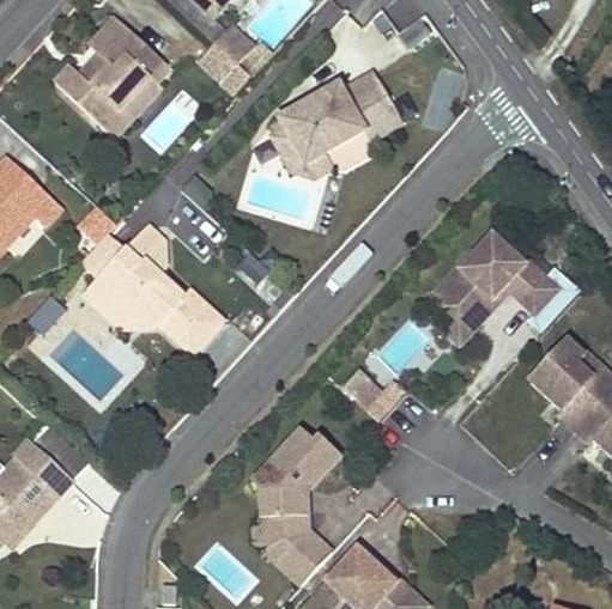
[(195,0),(211,13),(222,0),(195,0)]
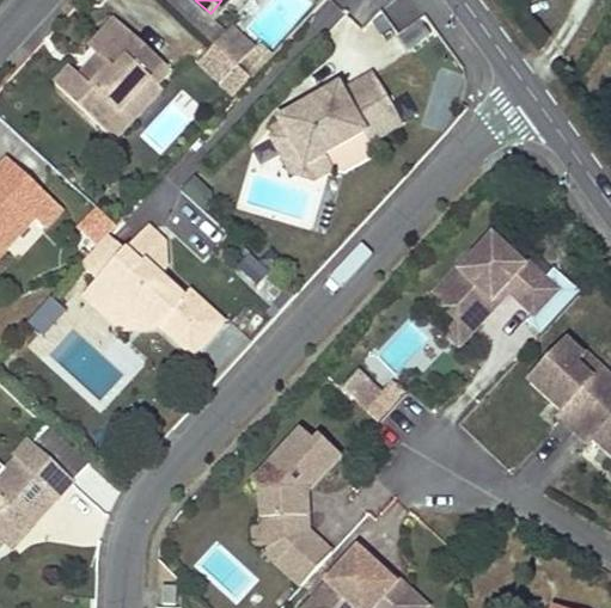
[(215,17),(230,0),(221,0),(211,13),(215,17)]
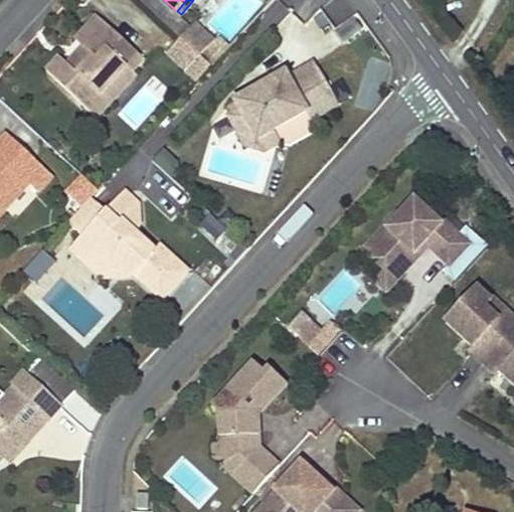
[(145,57),(99,13),(76,37),(84,45),(89,48),(79,58),(75,55),(68,62),(60,54),(47,68),(88,108),(127,65),(133,70),(134,69),(145,57)]
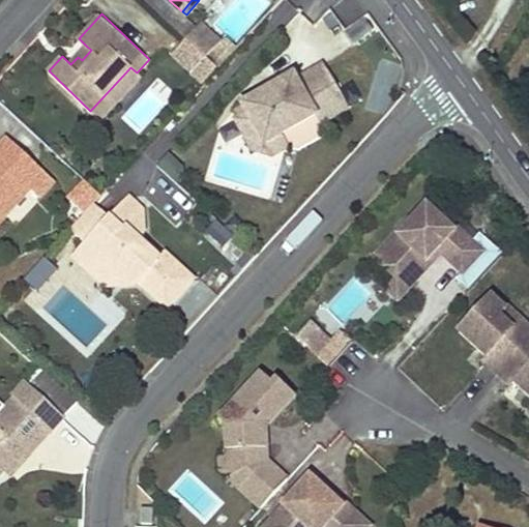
[(222,40),(201,23),(187,37),(208,56),(222,40)]
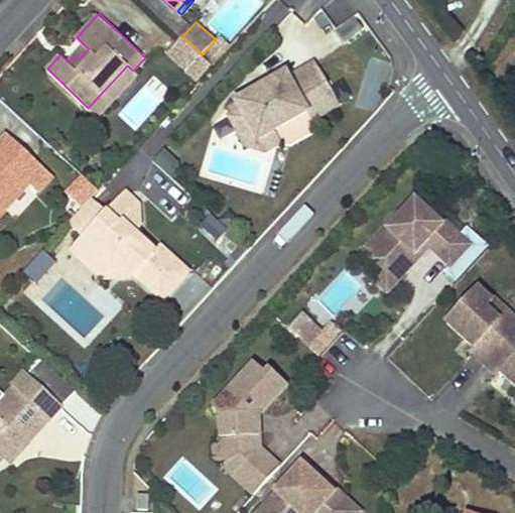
[(214,65),(232,44),(226,38),(221,44),(218,42),(205,56),(214,65)]
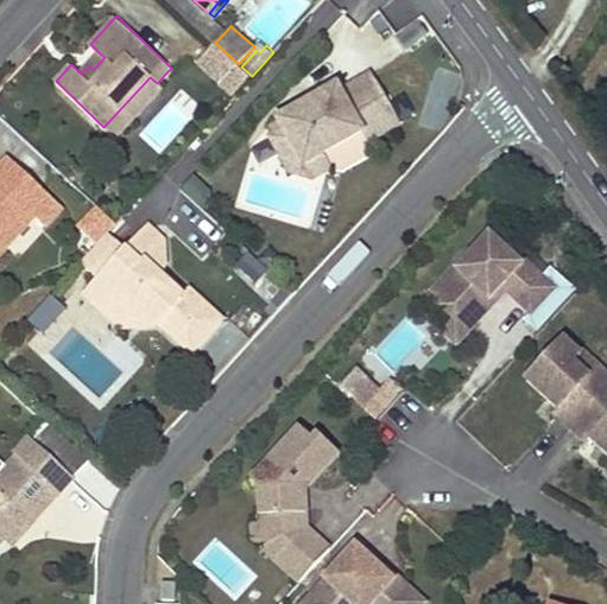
[(94,69),(105,57),(100,53),(89,65),(94,69)]
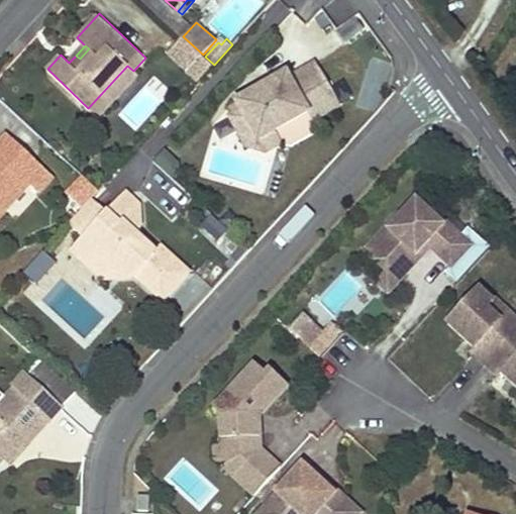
[(339,103),(316,61),(291,76),(288,71),(269,83),(272,87),(263,92),(261,88),(228,107),(237,124),(248,118),(260,138),(276,130),(282,141),(291,144),(313,132),(316,123),(313,118),(339,103)]
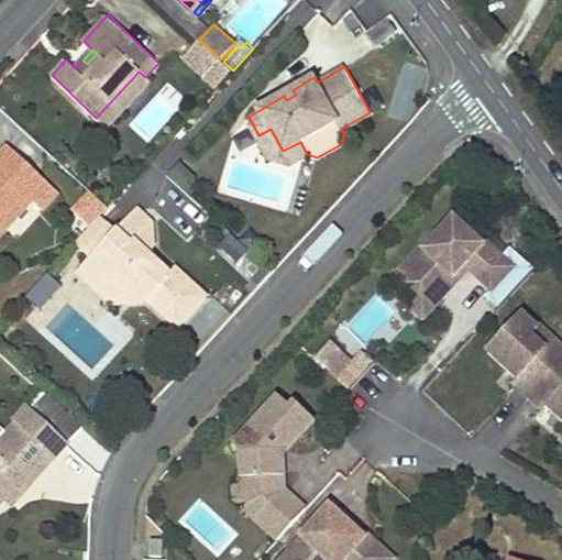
[(106,127),(150,80),(146,76),(145,77),(139,72),(96,118),(106,127)]
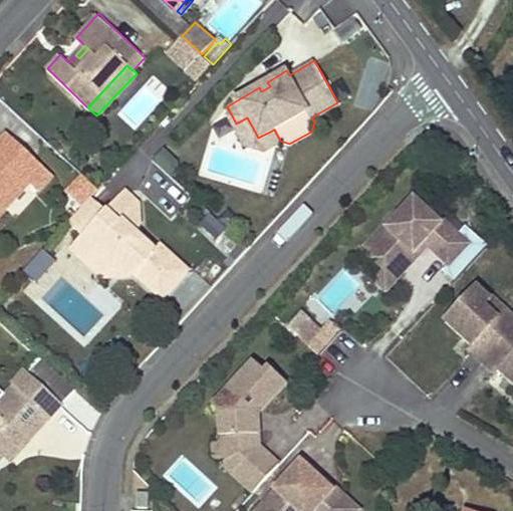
[(261,91),(270,86),(267,82),(259,87),(261,91)]
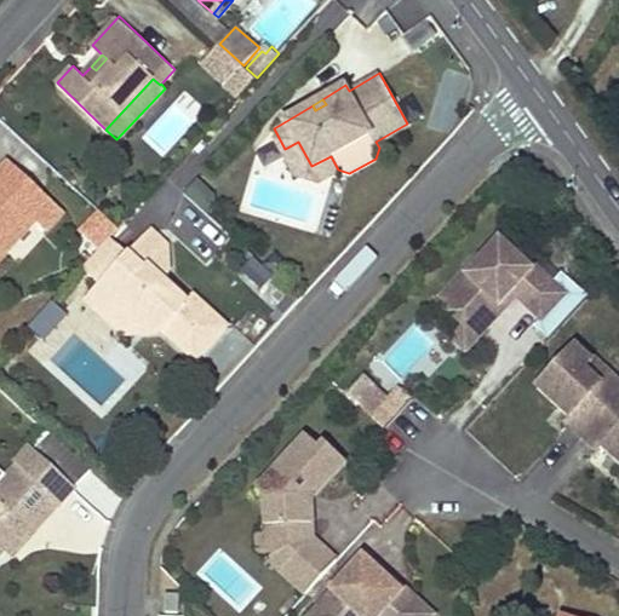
[(311,166),(298,142),(285,149),(299,174),(320,180),(338,170),(331,156),(311,166)]
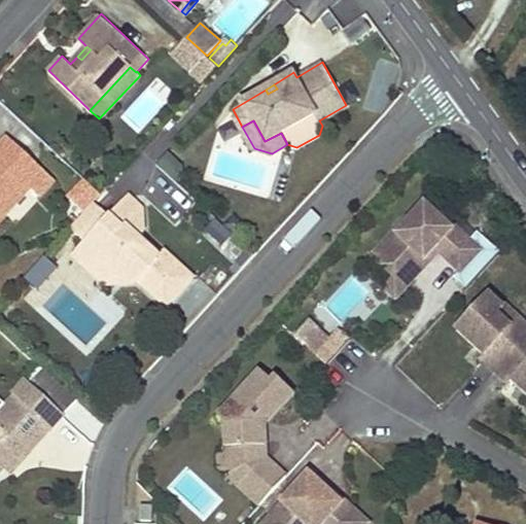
[(0,218),(30,186),(31,185),(14,170),(29,154),(7,135),(0,142),(0,218)]
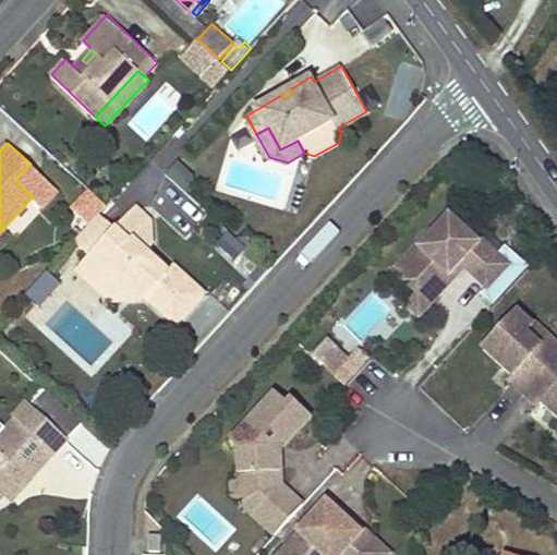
[(176,160),(168,175),(189,186),(197,172),(176,160)]
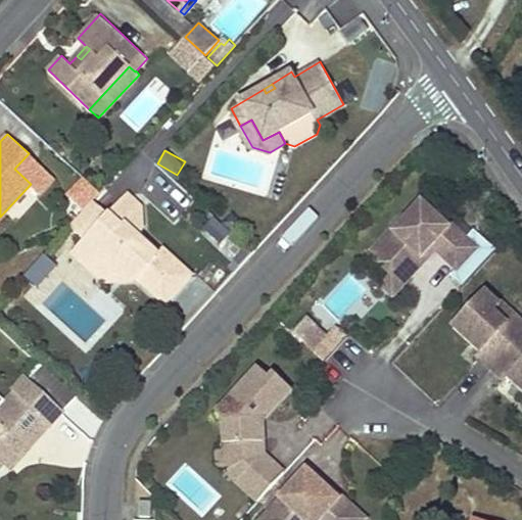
[(55,178),(29,153),(14,169),(31,184),(30,185),(40,194),(55,178)]
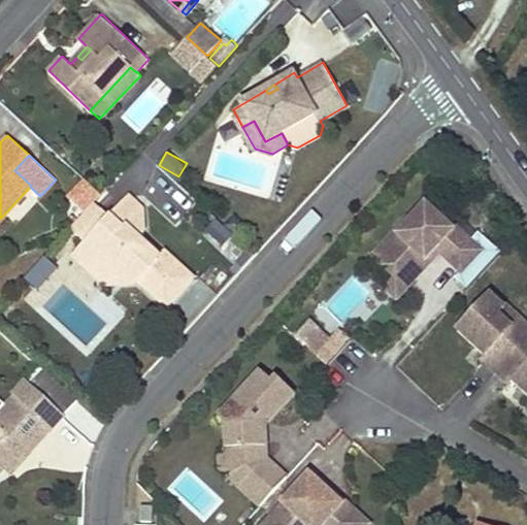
[(102,193),(87,178),(73,193),(90,207),(95,201),(102,193)]
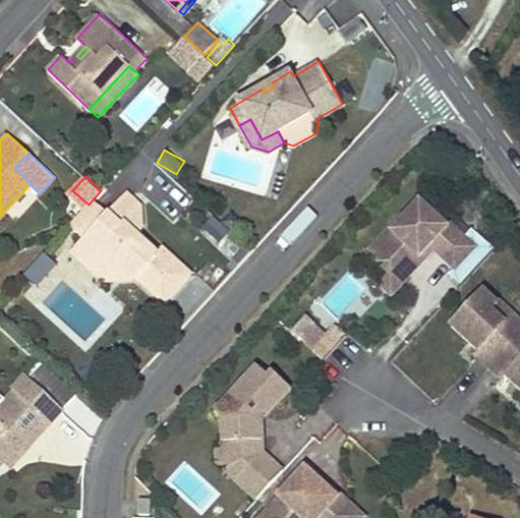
[(143,228),(141,205),(128,192),(109,213),(122,225),(125,222),(138,234),(143,228)]
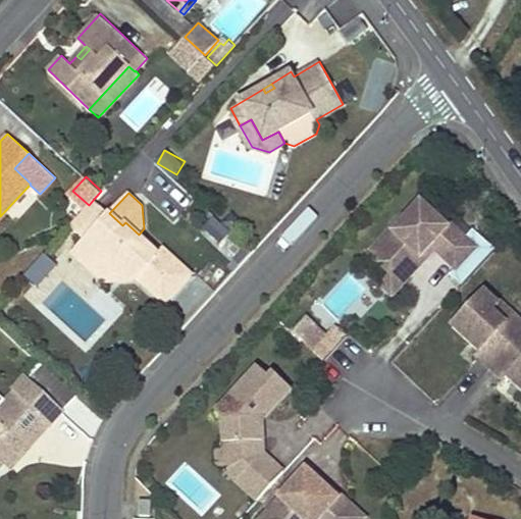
[(159,252),(139,235),(125,222),(122,225),(109,213),(94,199),(89,205),(70,224),(86,239),(99,251),(95,256),(113,273),(118,277),(137,276),(165,303),(193,273),(164,247),(159,252)]
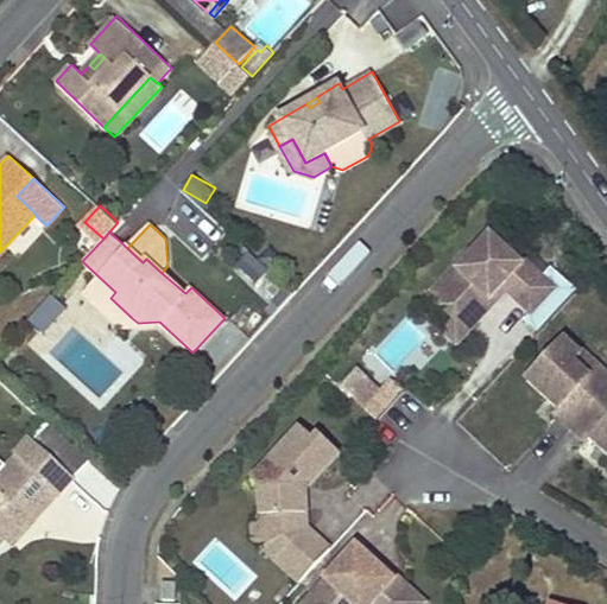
[(473,316),(503,284),(507,288),(532,311),(556,286),(525,258),(522,261),(491,233),(474,252),(460,266),(456,264),(430,293),(457,317),(473,316)]
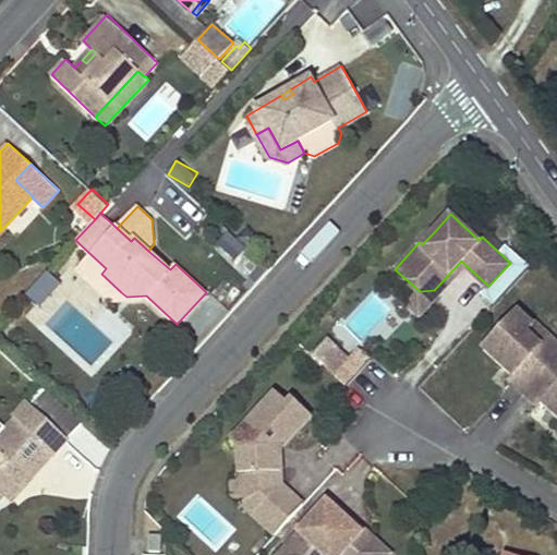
[(247,246),(229,229),(216,242),(234,260),(247,246)]
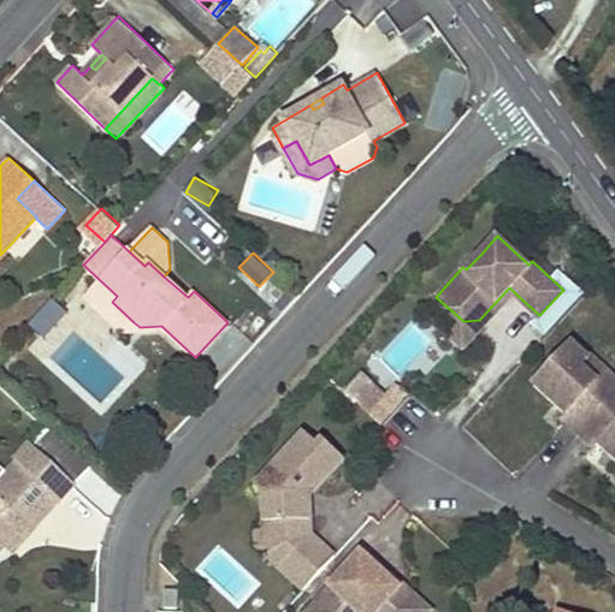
[(466,269),(480,255),(477,253),(462,267),(466,269)]
